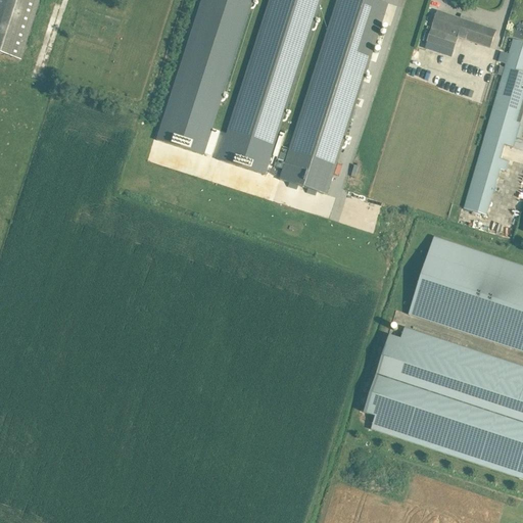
[(0,0),(0,53),(20,60),(40,0),(0,0)]
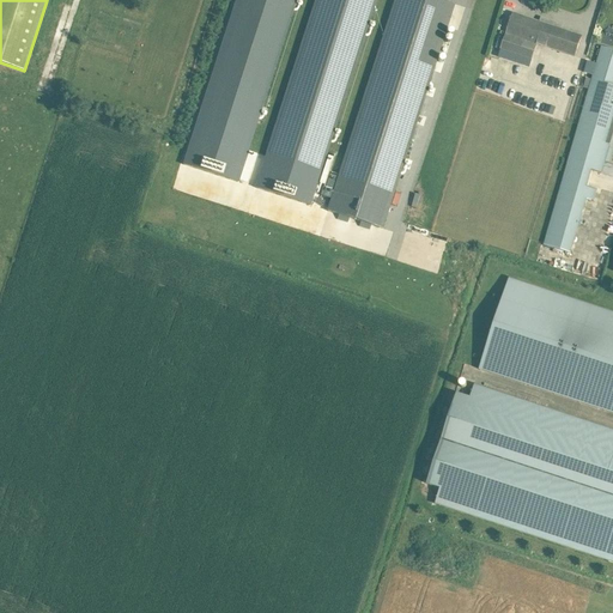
[(236,0),(183,165),(237,182),(296,0),(316,0),(256,188),(310,206),(375,0),(236,0)]
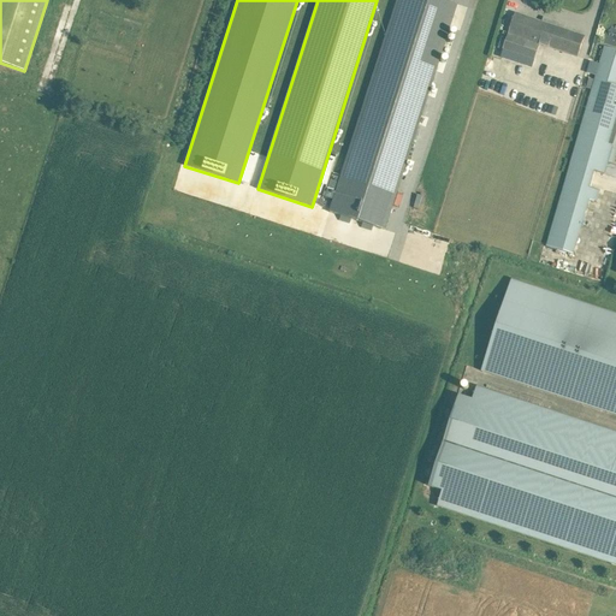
[(397,0),(330,213),(384,230),(456,4),(443,0),(397,0)]
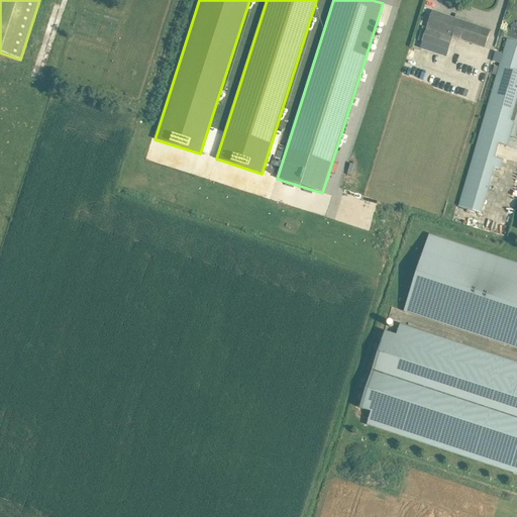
[(423,41),(421,49),(447,58),(453,37),(486,48),(492,30),(468,22),(454,17),(433,10),(423,41)]
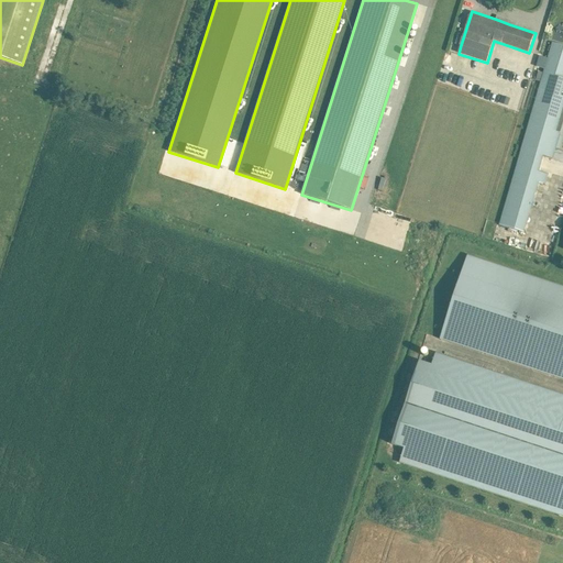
[(540,81),(512,176),(540,184),(545,185),(549,175),(540,172),(544,157),(553,159),(556,148),(560,136),(562,125),(562,45),(551,42),(547,58),(541,57),(538,67),(543,68),(543,72),(542,73),(540,81)]
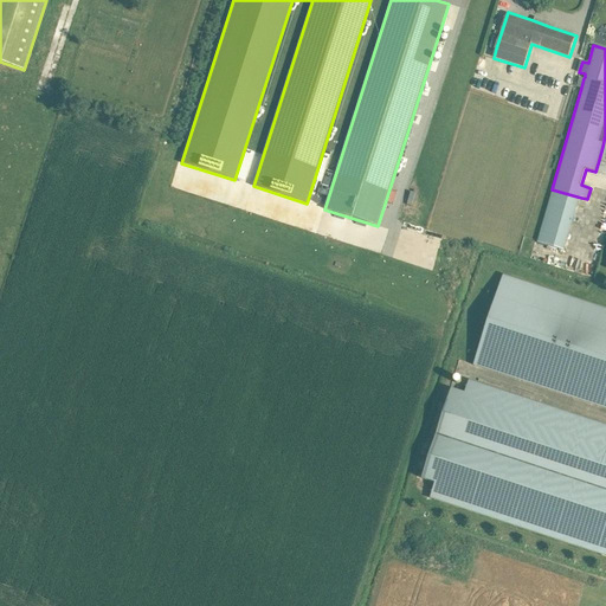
[(246,150),(237,179),(244,181),(253,153),(246,150)]
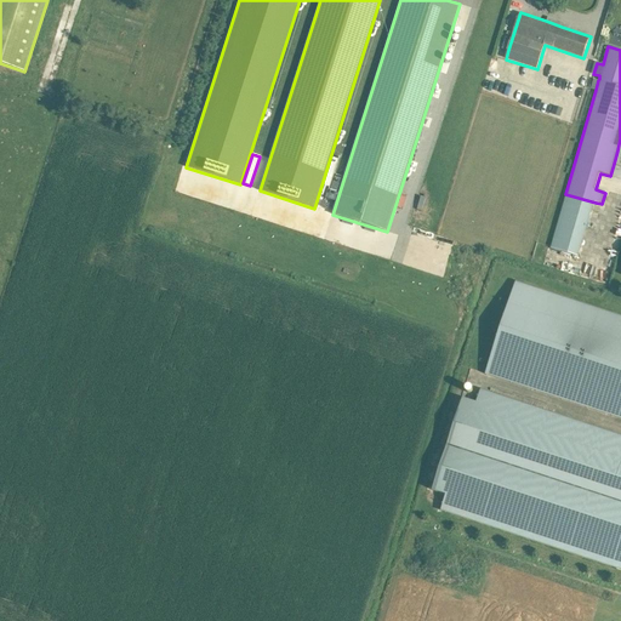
[(330,192),(328,199),(334,201),(341,177),(335,175),(330,192)]
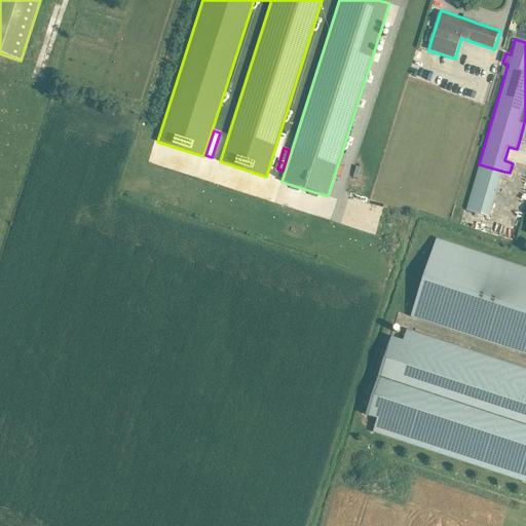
[(411,317),(525,354),(525,268),(437,239),(411,317)]
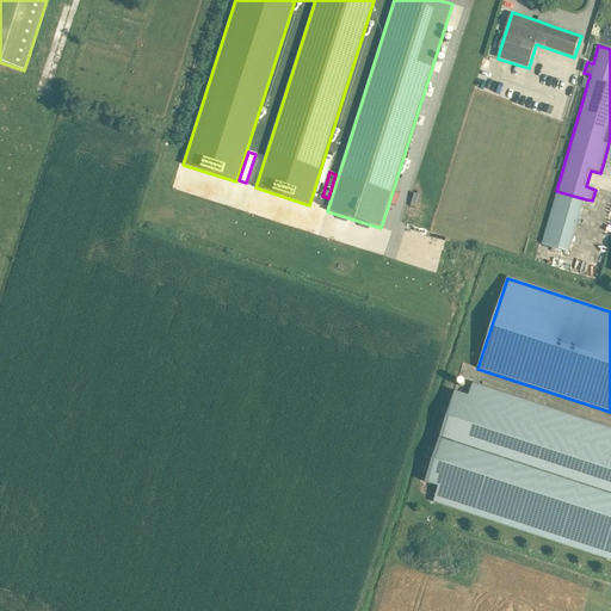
[(439,487),(434,503),(610,560),(610,429),(473,384),(469,396),(455,393),(426,482),(439,487)]
